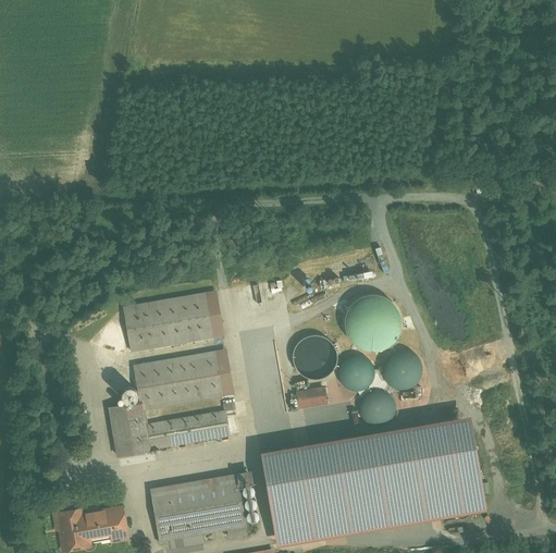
[(123,298),(131,348),(224,334),(217,284),(123,298)]
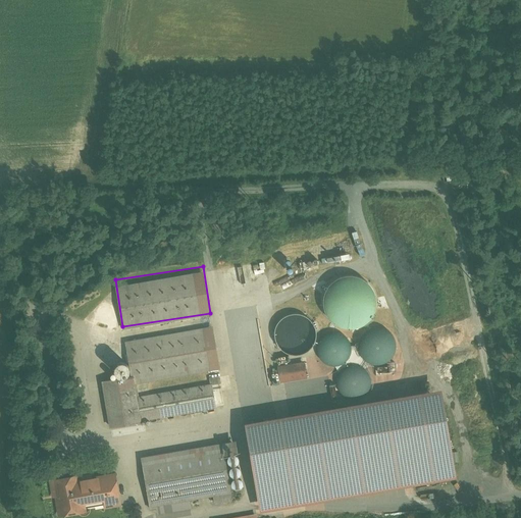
[(236,281),(236,266),(227,266),(228,282),(236,281)]
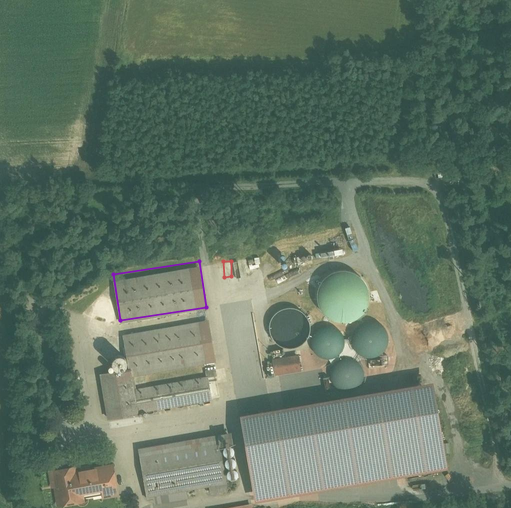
[(343,317),(352,315),(360,310),(366,303),(368,296),(369,288),(367,280),(363,273),(357,268),(350,265),(342,264),(333,266),(325,270),(319,278),(316,286),(316,296),(319,304),(325,311),(334,316),(343,317)]
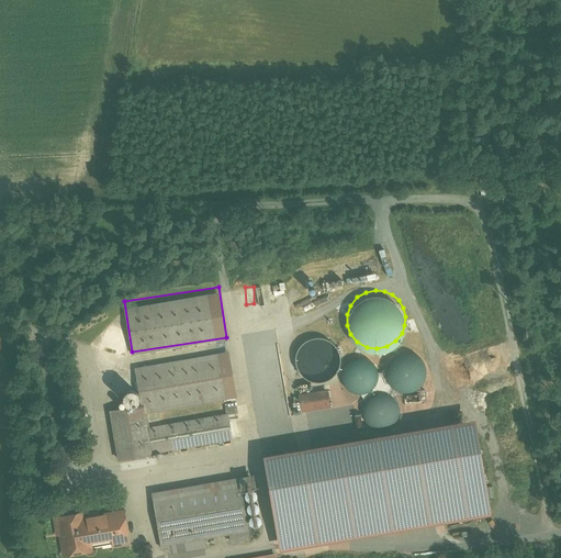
[(304,305),(312,303),(309,297),(302,299),(304,305)]
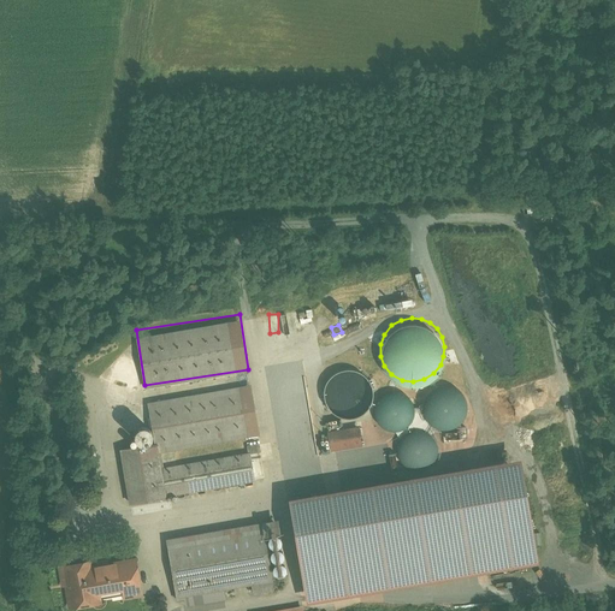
[(354,413),(361,409),(367,403),(372,396),(373,387),(371,379),(367,372),(360,367),(353,363),(344,363),(336,366),(329,371),(324,377),(321,385),(323,393),(325,401),(331,408),(337,411),(346,414),(354,413)]
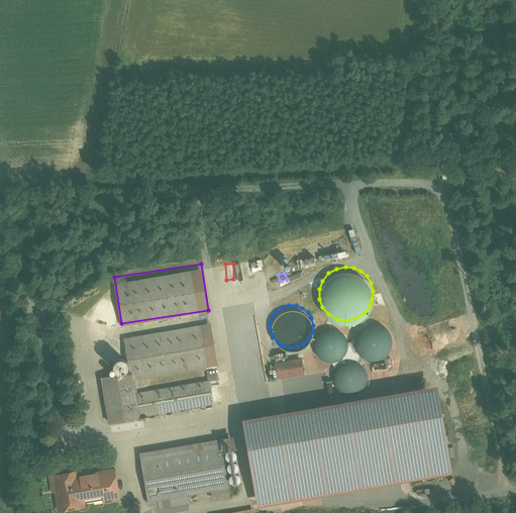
[(210,324),(123,338),(129,375),(130,381),(133,380),(217,366),(210,324)]
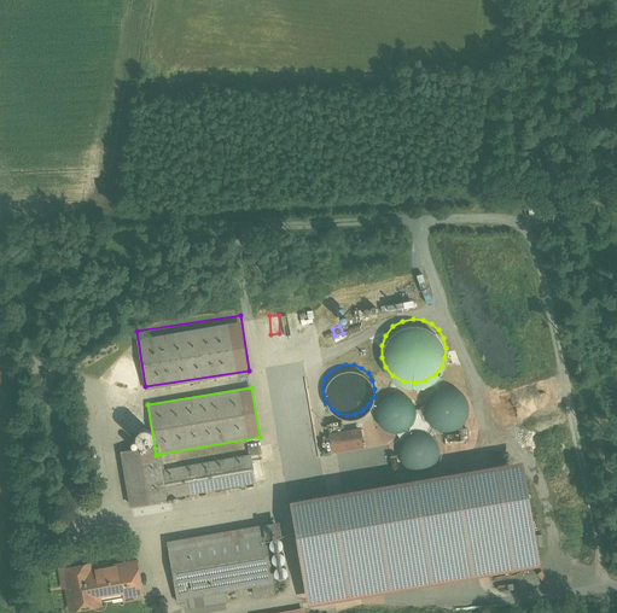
[(377,418),(380,424),(385,428),(391,431),(397,431),(403,428),(406,427),(408,425),(412,420),(414,414),(414,408),(412,402),(408,397),(403,393),(397,392),(391,392),(385,395),(379,400),(377,404),(376,412),(377,418)]
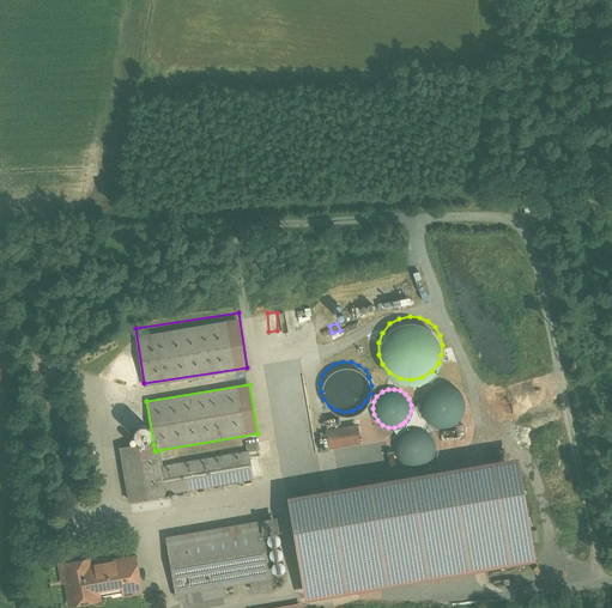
[(424,414),(428,420),(432,425),(438,426),(444,427),(450,425),(455,421),(460,417),(461,411),(461,405),(460,399),(455,394),(450,390),(444,389),(438,389),(432,391),(428,396),(424,401),(424,405),(423,408),(424,414)]
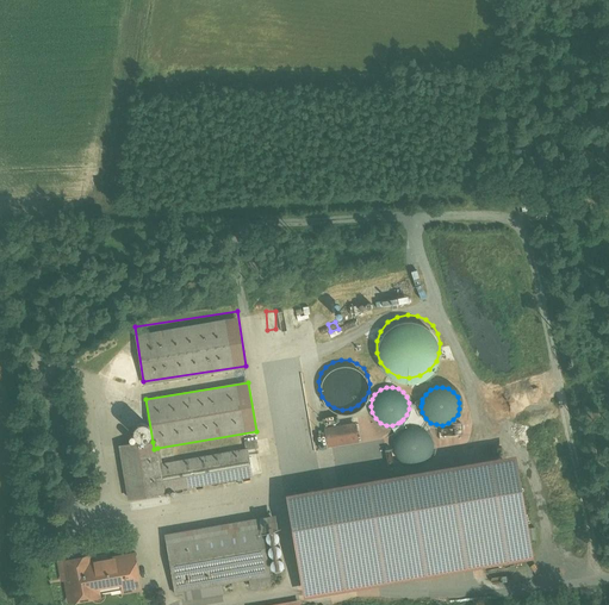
[(422,403),(409,403),(409,409),(406,415),(403,419),(401,422),(403,428),(409,425),(415,425),(421,426),(427,430),(430,423),(426,418),(422,412),(421,406),(422,403)]
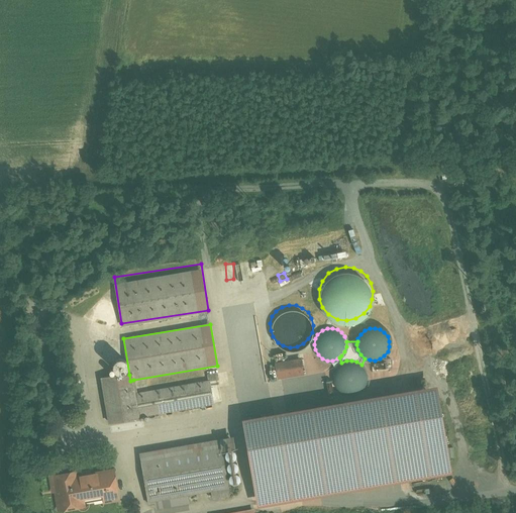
[(258,347),(245,350),(249,366),(262,363),(258,347)]
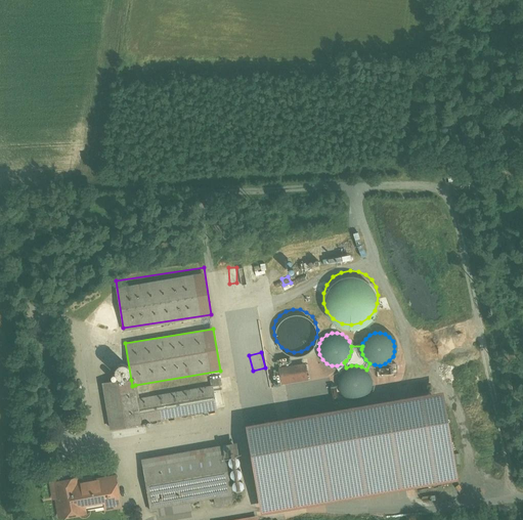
[(304,362),(277,366),(280,383),(307,379),(304,362)]
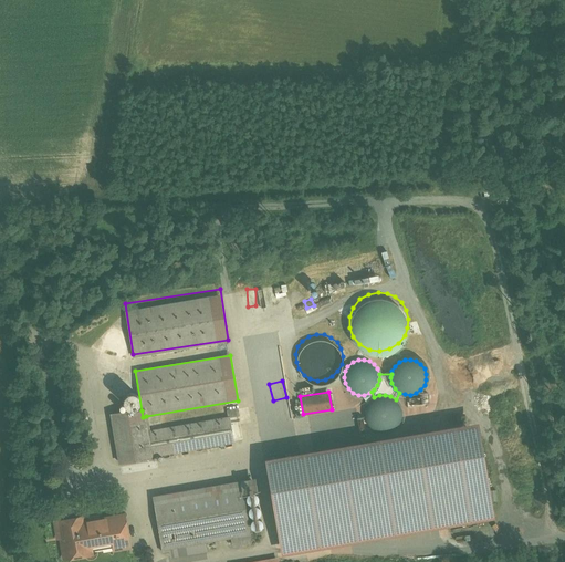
[(366,418),(369,424),(374,428),(379,430),(385,430),(390,428),(396,425),(399,420),(400,415),(400,409),(399,404),(396,399),(390,396),(385,395),(379,395),(374,397),(369,402),(366,407),(365,413),(366,418)]
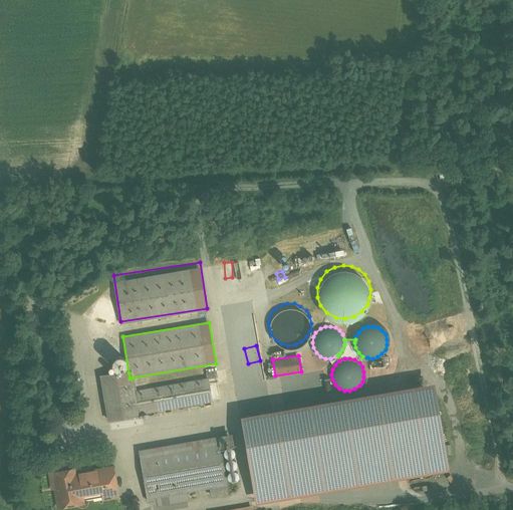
[(205,370),(206,377),(209,377),(217,375),(215,368),(205,370)]
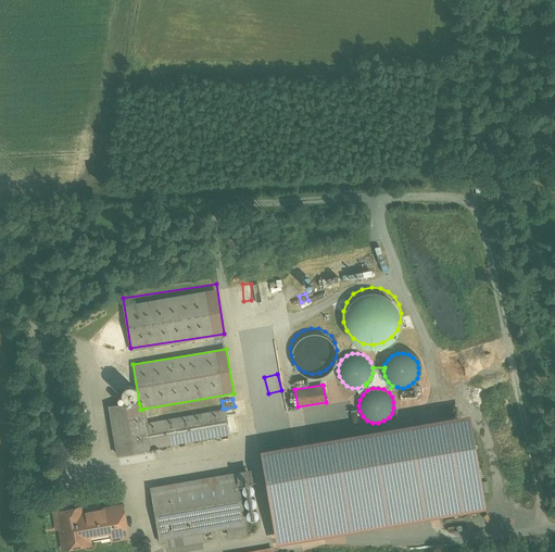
[(140,410),(139,403),(111,408),(117,455),(150,450),(149,446),(146,421),(143,409),(140,410)]
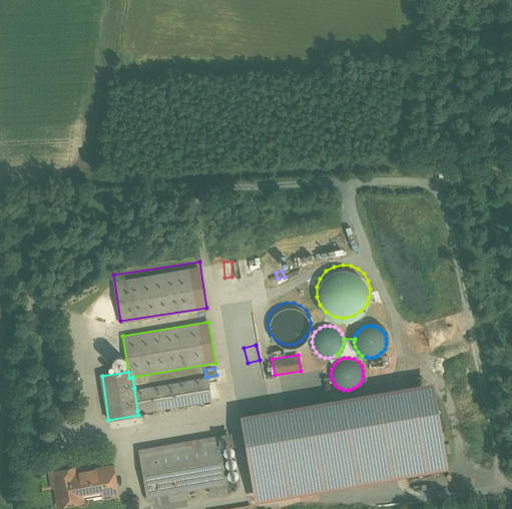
[(211,400),(208,377),(205,377),(134,388),(137,411),(211,400)]
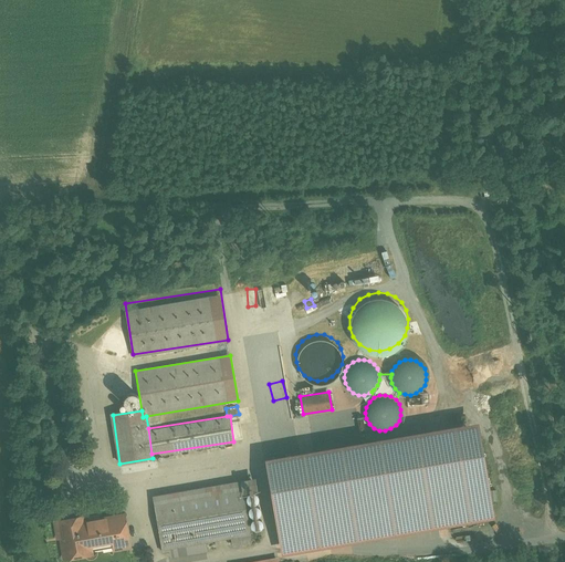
[(267,464),(281,554),(493,519),(478,428),(267,464)]
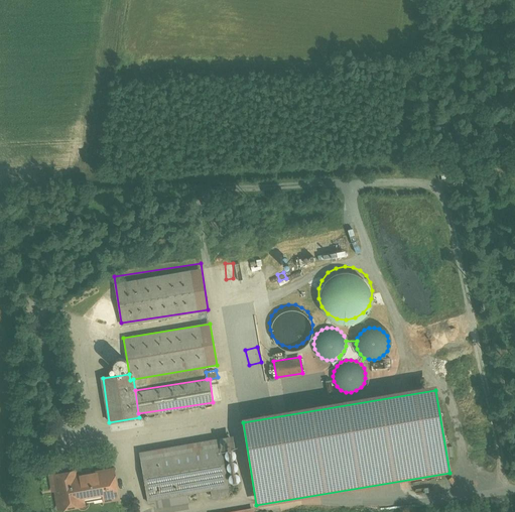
[(233,435),(219,437),(222,451),(235,450),(233,435)]
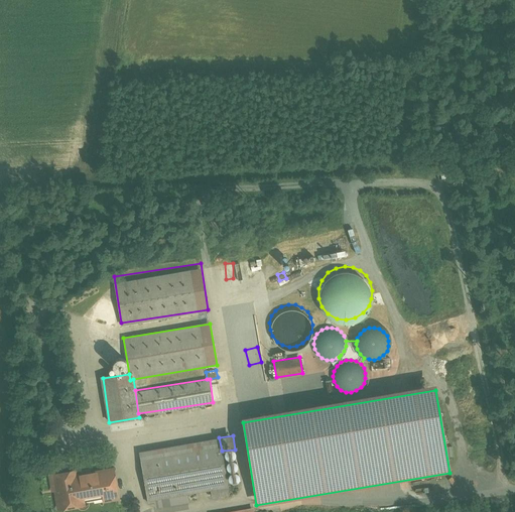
[(219,437),(138,452),(146,501),(228,487),(222,451),(219,437)]
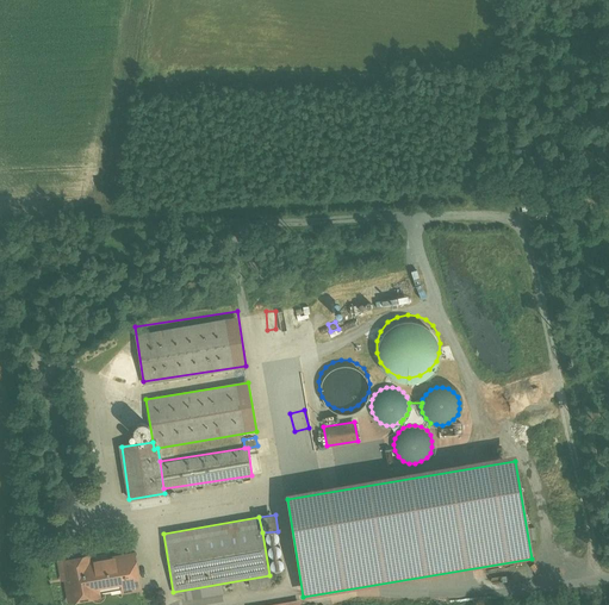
[(278,543),(278,541),(278,538),(278,537),(275,535),(274,535),(272,534),(271,534),(268,535),(267,536),(266,538),(266,540),(266,542),(267,544),(268,546),(271,546),(272,547),(274,546),(277,544),(278,543)]
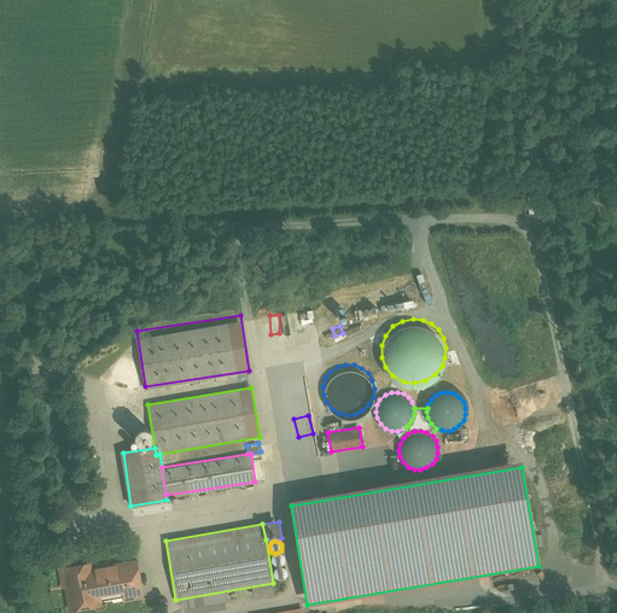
[(137,555),(57,568),(62,600),(65,599),(68,612),(100,607),(99,599),(122,595),(122,601),(144,597),(137,555)]
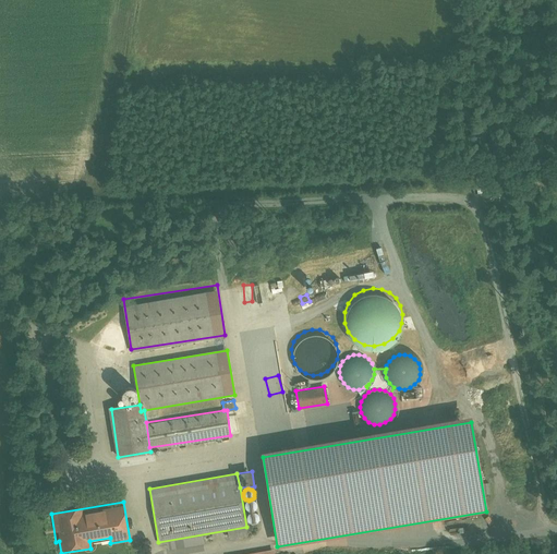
[(256,510),(256,508),(256,506),(256,505),(255,503),(253,503),(252,502),(250,502),(247,503),(246,504),(245,505),(245,507),(245,509),(246,512),(247,513),(250,513),(251,514),(253,513),(255,512),(256,510)]
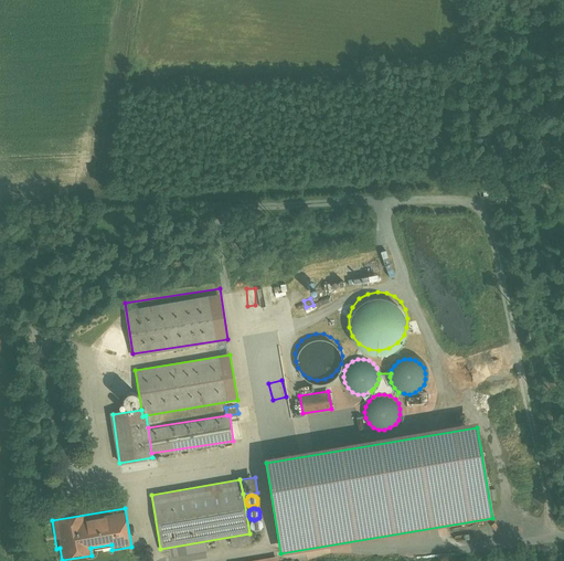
[(262,529),(262,528),(262,526),(261,524),(259,522),(258,521),(256,521),(255,521),(253,521),(252,522),(251,525),(251,527),(251,528),(252,530),(253,531),(255,532),(256,532),(258,532),(261,531),(262,529)]
